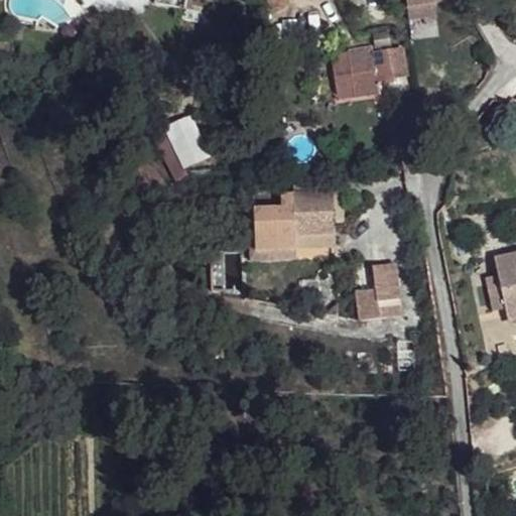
[(405,0),(407,8),(434,6),(443,0),(405,0)]
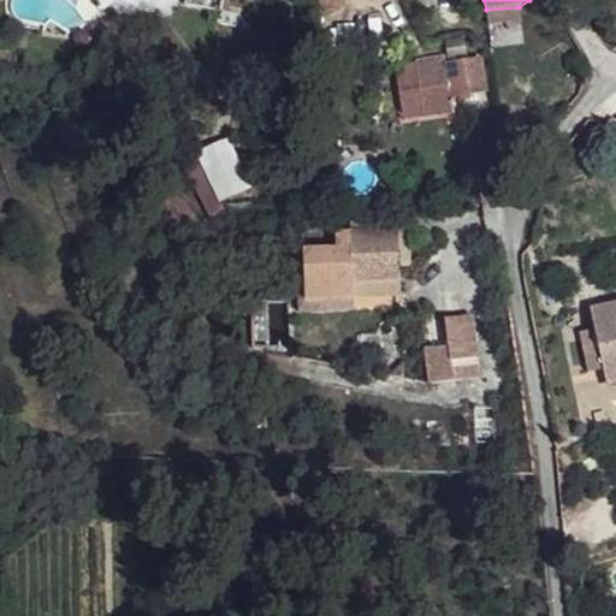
[(519,7),(486,10),(487,25),(521,22),(519,7)]
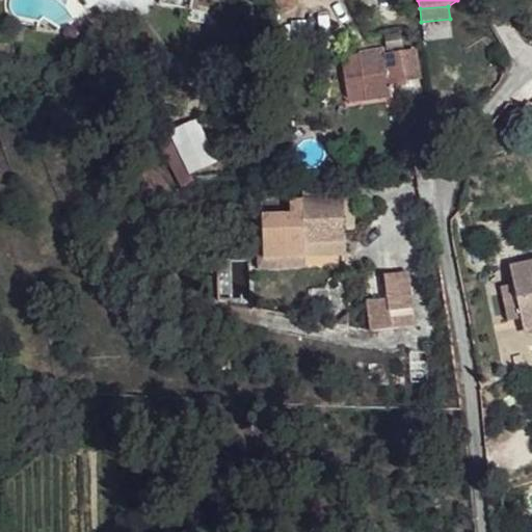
[(201,12),(191,10),(189,22),(200,23),(201,12)]
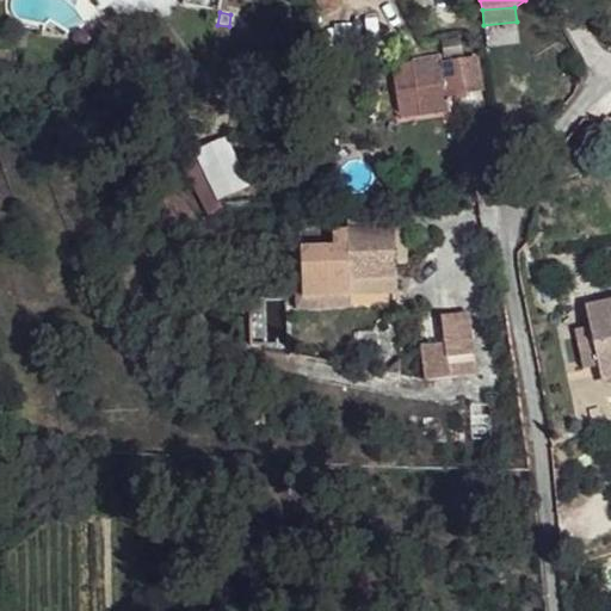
[(240,29),(252,31),(254,19),(242,17),(240,29)]
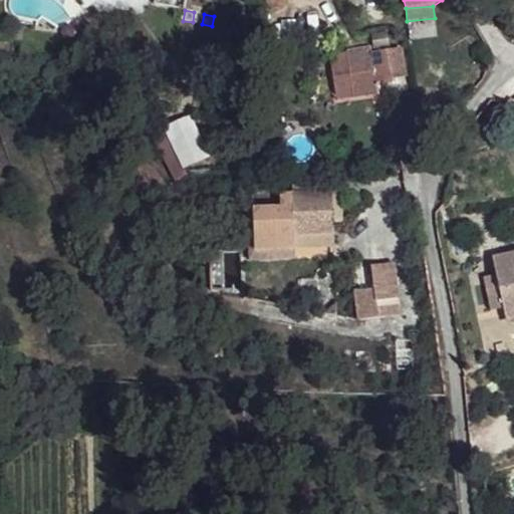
[(371,48),(331,55),(338,98),(378,92),(376,81),(405,75),(401,48),(372,52),(371,48)]
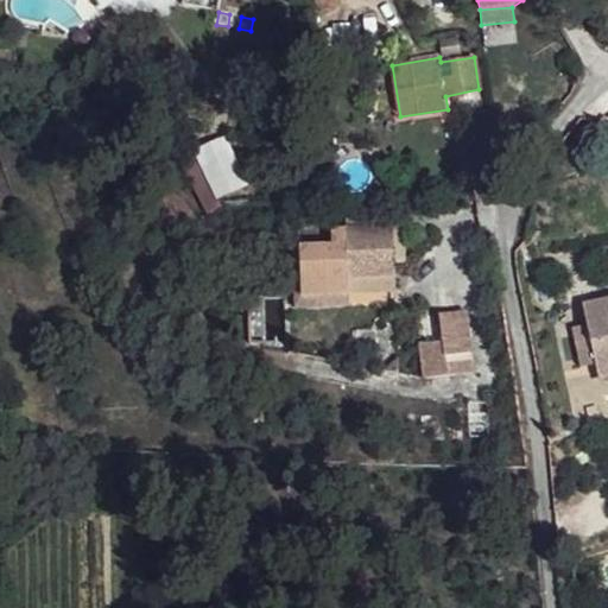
[(576,122),(562,140),(581,156),(595,138),(576,122)]
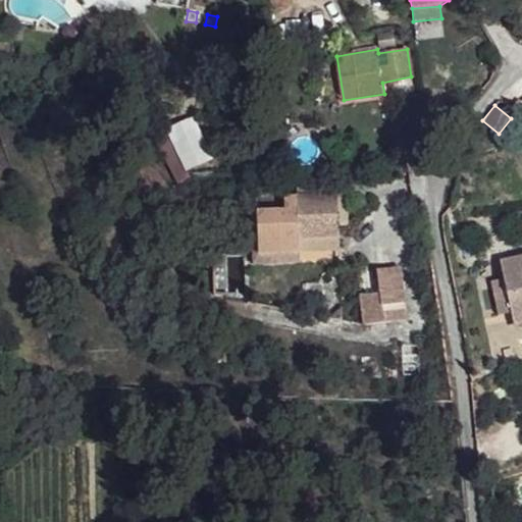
[(260,255),(300,253),(300,241),(299,238),(340,236),(338,225),(337,195),(325,196),(324,188),(314,187),(314,196),(297,197),(297,199),(291,200),(291,207),(272,208),(257,209),(259,245),(260,255)]
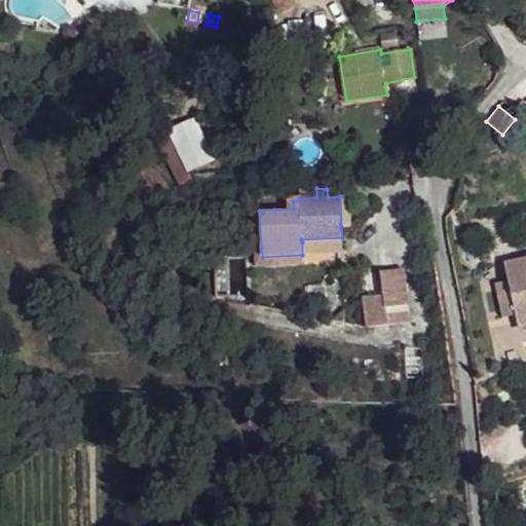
[(299,189),(299,198),(316,197),(316,188),(299,189)]
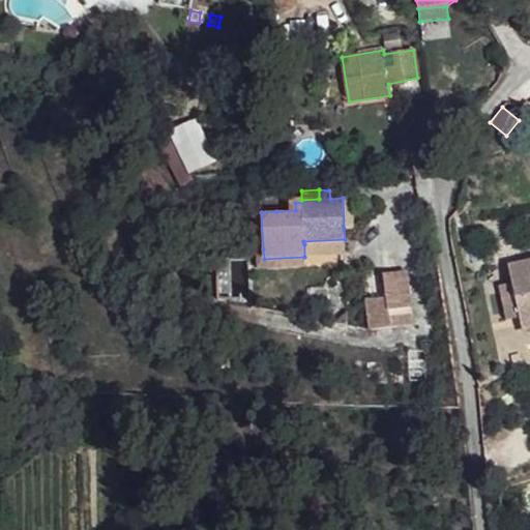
[(343,189),(329,190),(330,199),(343,198),(343,189)]
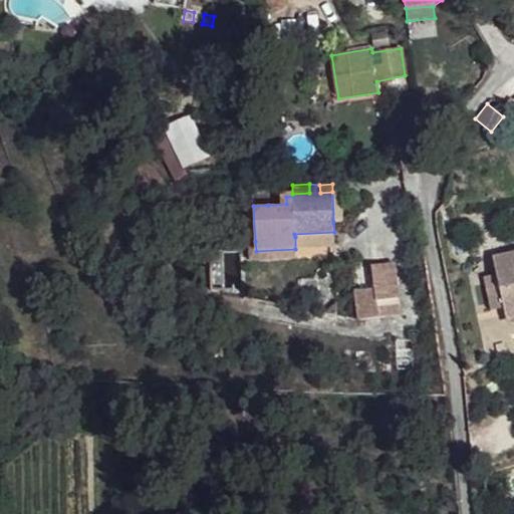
[(167,197),(181,206),(187,197),(172,188),(167,197)]
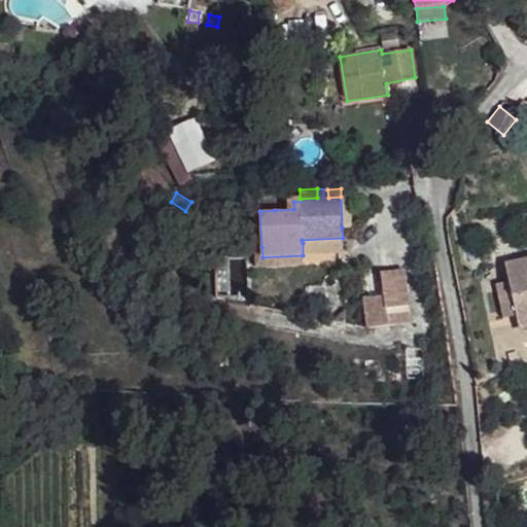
[(349,197),(341,197),(342,227),(351,227),(349,197)]
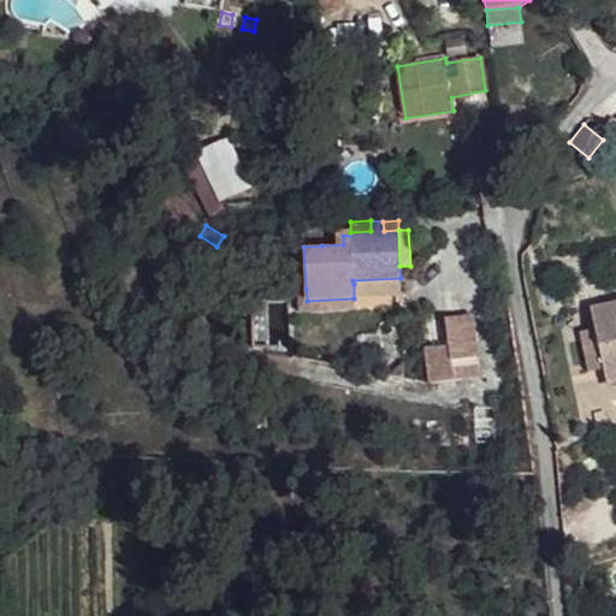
[(401,278),(353,280),(354,284),(354,298),(402,295),(401,278)]
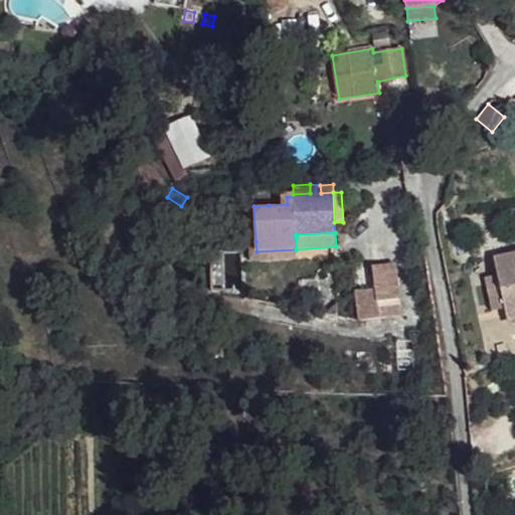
[(256,251),(255,241),(249,241),(250,262),(297,260),(296,249),(256,251)]
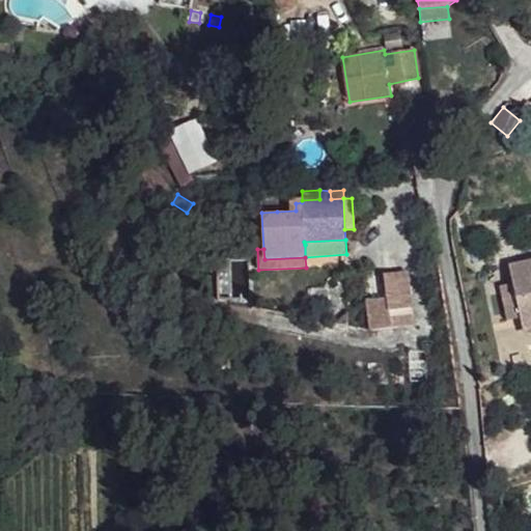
[(520,318),(522,330),(530,328),(530,260),(508,266),(512,283),(520,318)]
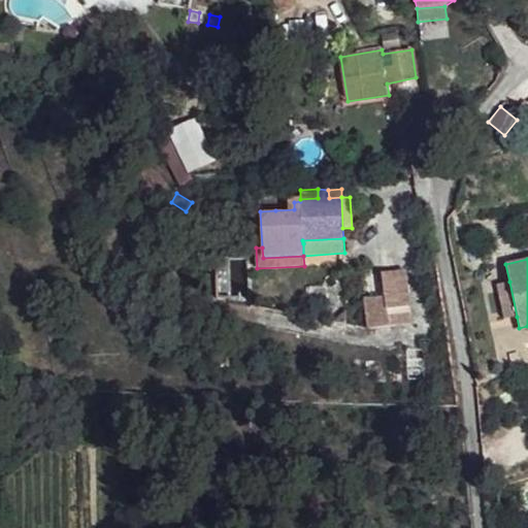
[(405,271),(382,273),(385,296),(365,298),(368,327),(410,323),(405,271)]
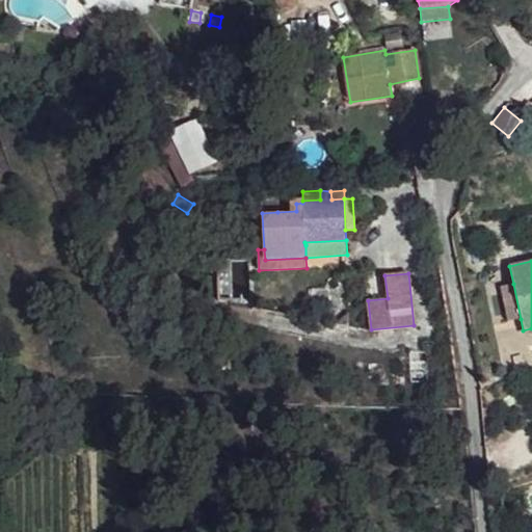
[(507,322),(521,319),(513,284),(500,287),(507,322)]
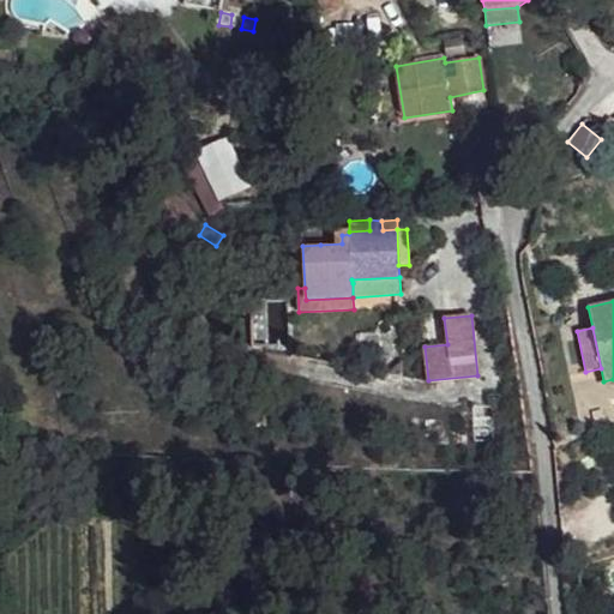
[(491,407),(473,408),(475,441),(493,440),(491,407)]
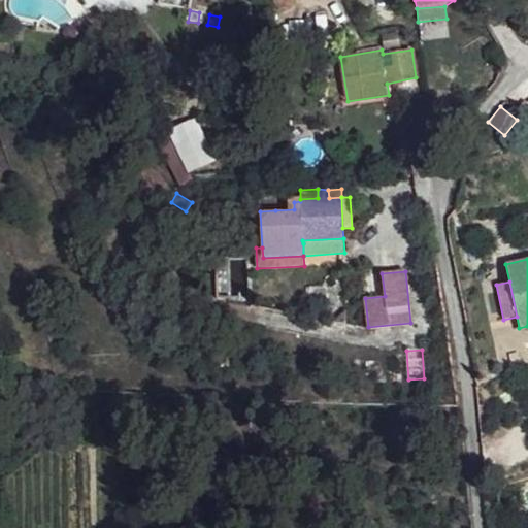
[(489,496),(490,505),(499,504),(498,495),(489,496)]
